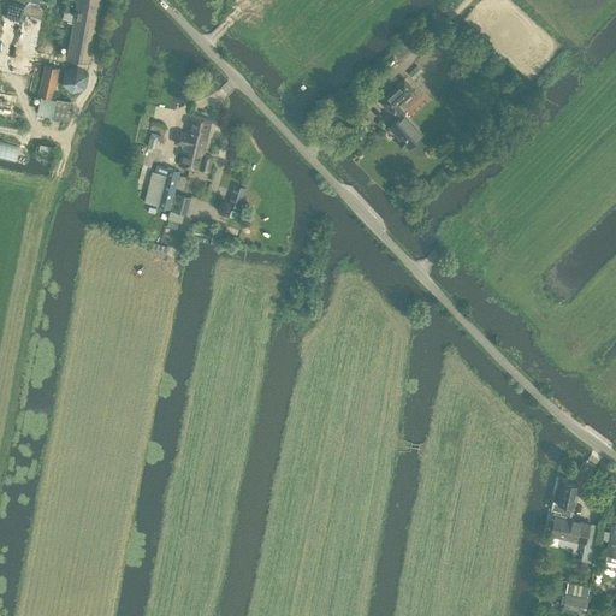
[(77,0),(75,13),(65,11),(64,19),(67,19),(67,22),(71,23),(71,21),(73,21),(66,57),(89,61),(100,0),(77,0)]
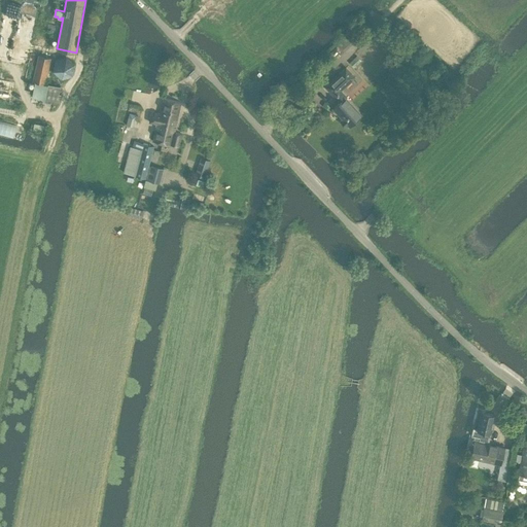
[(344,51),(360,37),(353,28),(336,42),(344,51)]
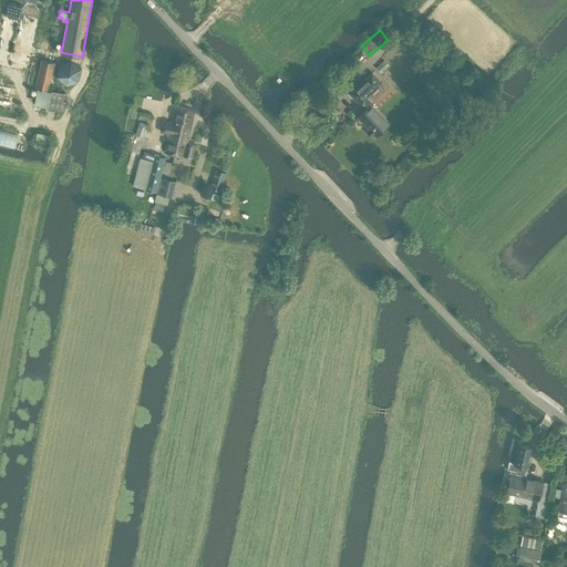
[(54,62),(41,59),(35,88),(37,88),(33,103),(48,106),(48,110),(63,112),(65,101),(63,101),(64,92),(52,90),(51,91),(48,90),(54,62)]
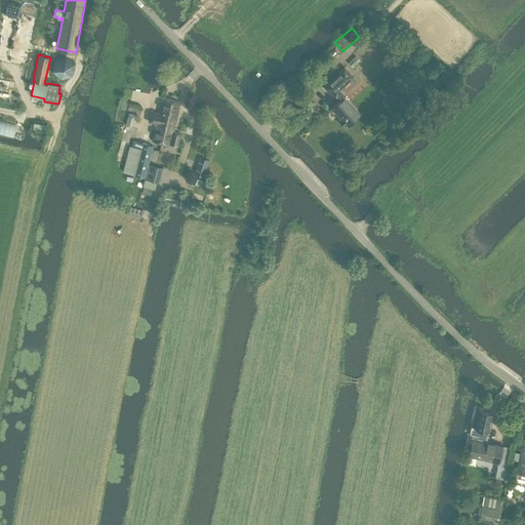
[(61,79),(72,75),(75,63),(66,55),(55,58),(52,71),(61,79)]
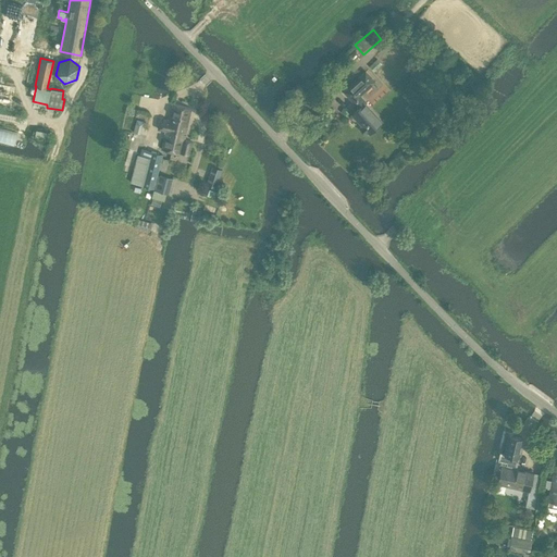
[(369,133),(381,121),(364,103),(366,102),(359,96),(374,81),(366,72),(344,91),(359,107),(351,114),(362,125),(360,127),(366,133),(368,131),(369,133)]
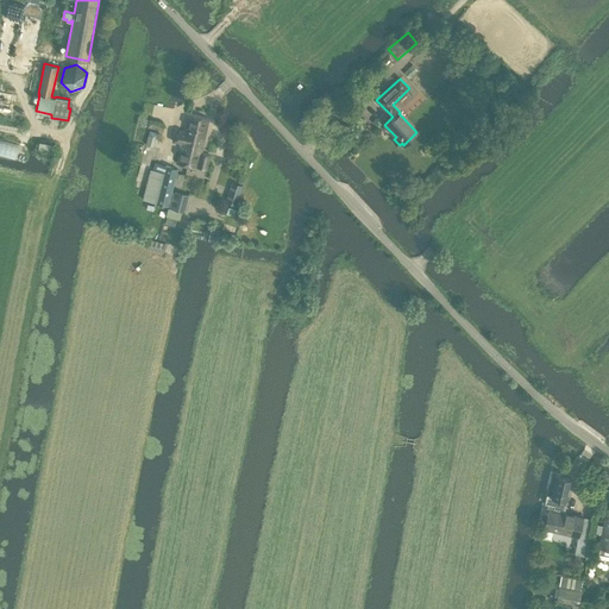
[(182,143),(177,163),(198,168),(198,167),(207,169),(209,155),(201,152),(208,119),(189,114),(184,132),(175,130),(173,142),(182,143)]
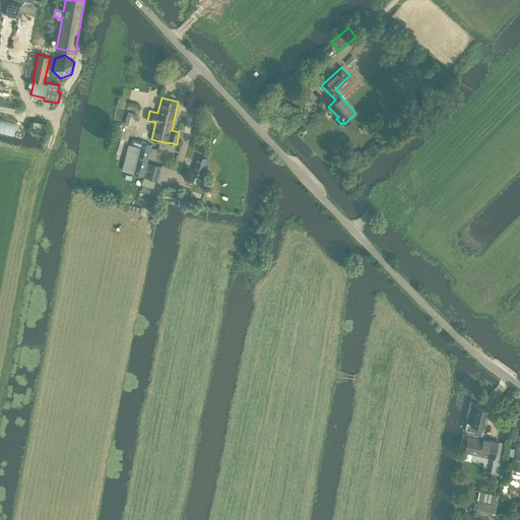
[(143,176),(151,144),(132,138),(131,144),(130,143),(123,170),(143,176)]
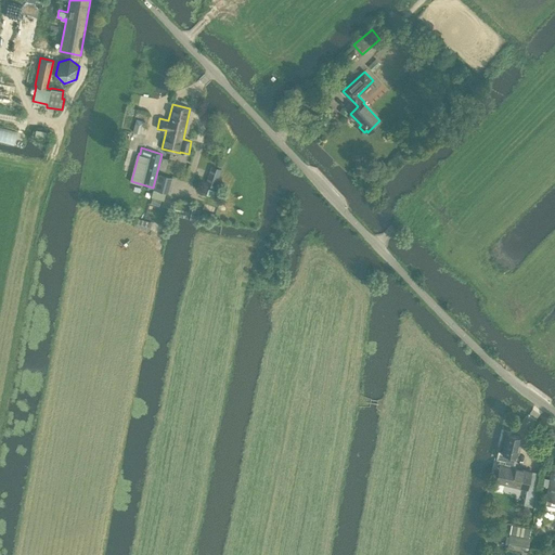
[(215,188),(221,169),(211,166),(206,184),(215,188)]
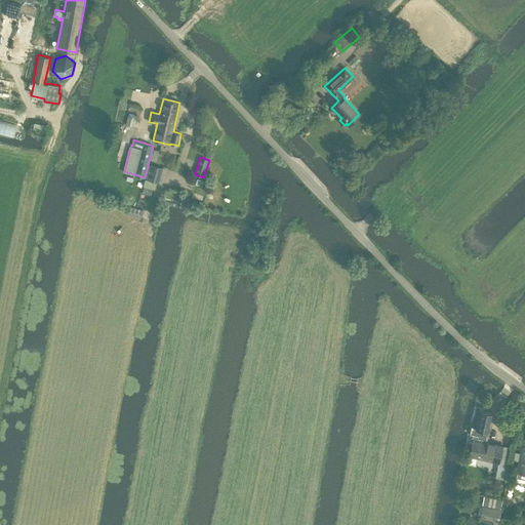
[(159,183),(163,167),(151,164),(147,179),(159,183)]
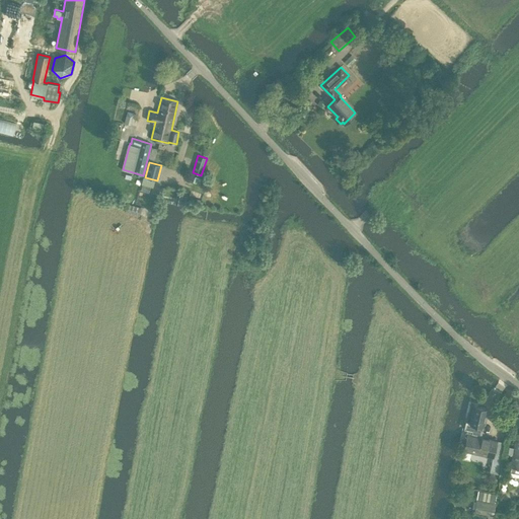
[(195,176),(193,182),(200,186),(201,183),(204,184),(205,180),(195,176)]
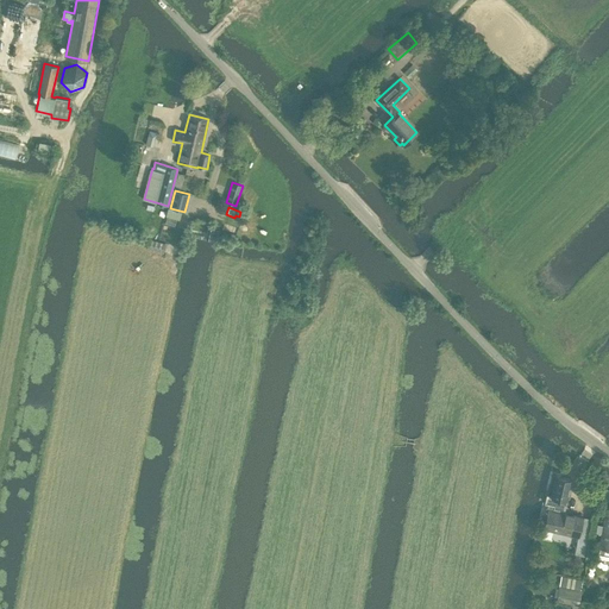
[(547,495),(545,503),(550,504),(556,504),(554,508),(564,510),(566,500),(566,498),(570,497),(571,493),(569,489),(571,478),(556,476),(552,496),(547,495)]
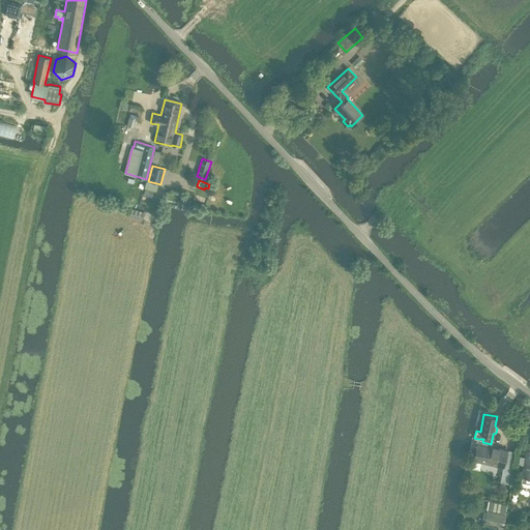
[(478,439),(473,460),(503,466),(506,449),(491,445),(491,444),(482,442),(483,439),(478,439)]
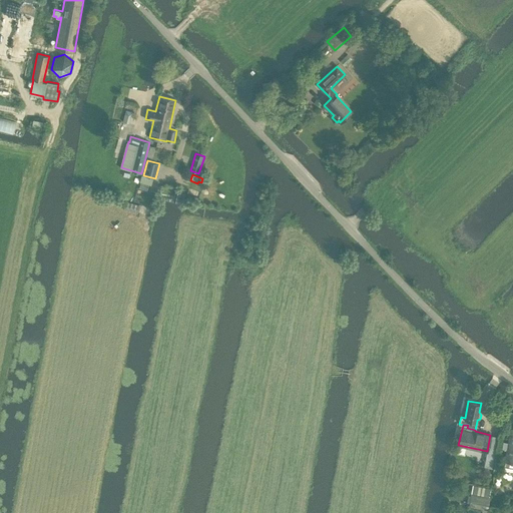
[(504,442),(502,448),(507,449),(505,461),(506,461),(505,467),(512,468),(512,428),(510,428),(508,443),(504,442)]
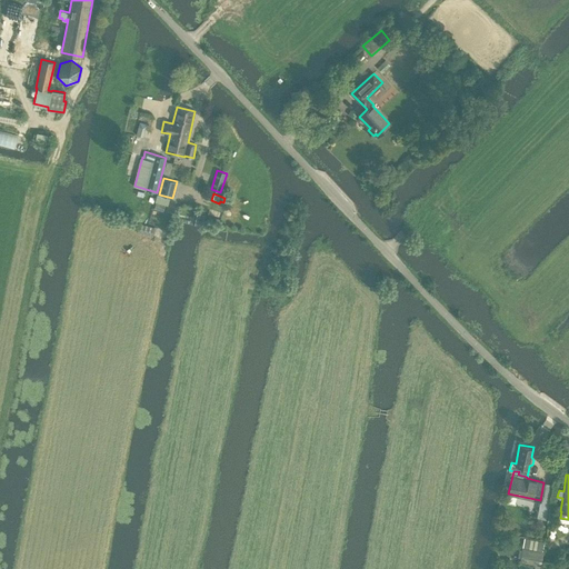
[(540,563),(542,551),(543,541),(523,538),(522,548),(520,560),(540,563)]
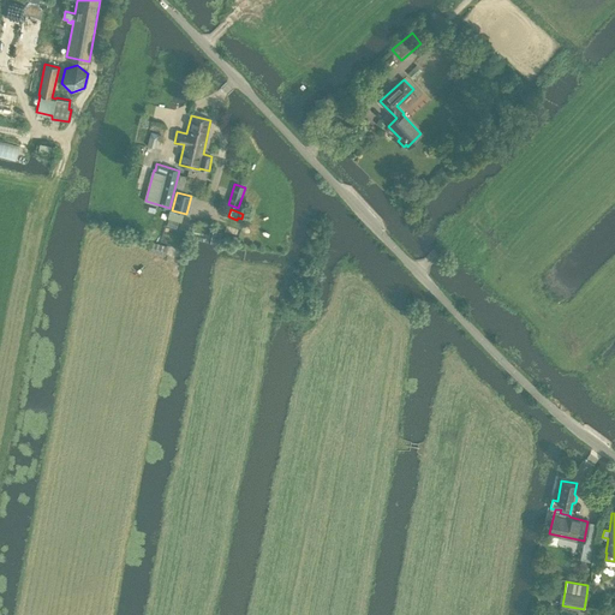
[(614,611),(614,610),(614,599),(607,598),(604,609),(614,611)]
